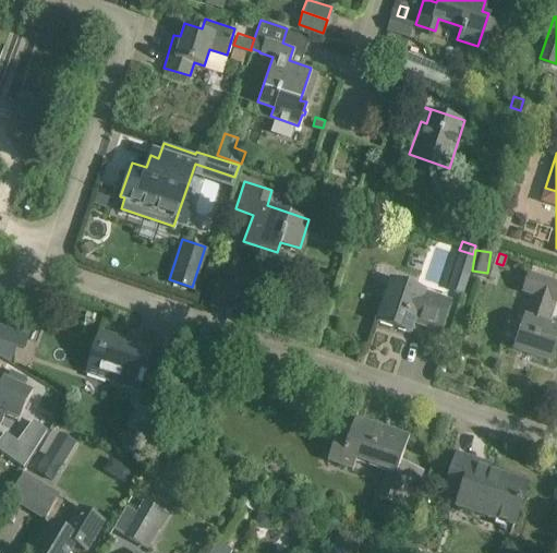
[(449,285),(463,289),(469,269),(455,265),(449,285)]
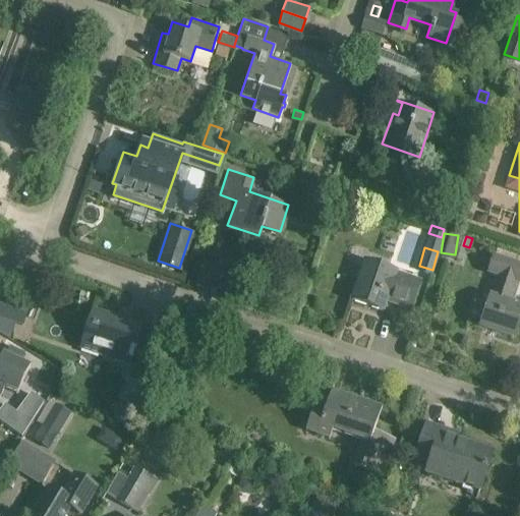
[(518,280),(519,273),(519,261),(494,252),(487,270),(499,274),(493,292),(489,291),(478,325),(512,335),(519,309),(519,302),(507,298),(514,279),(518,280)]
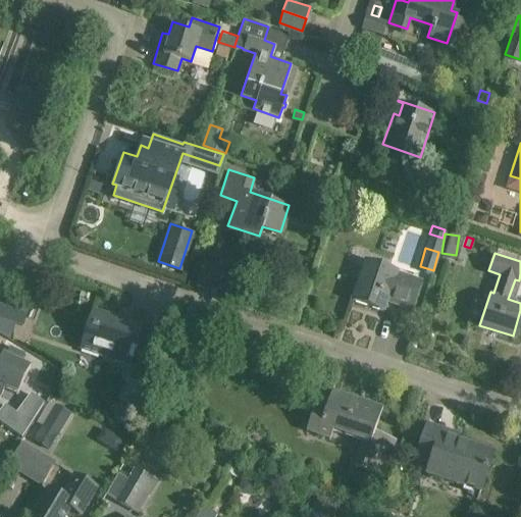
[(364,260),(351,298),(382,308),(385,297),(411,306),(419,280),(394,271),(395,270),(364,260)]
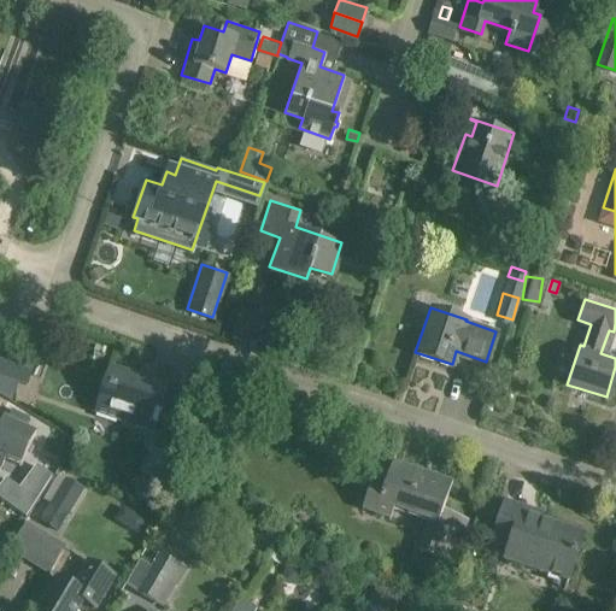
[(0,365),(24,375),(31,353),(0,341),(0,365)]
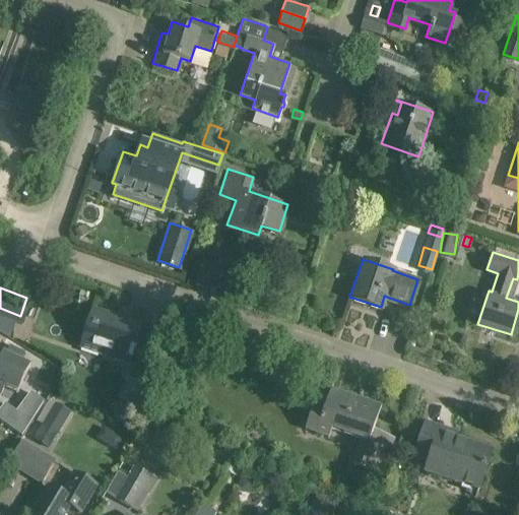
[(92,306),(79,344),(127,361),(140,322),(92,306)]
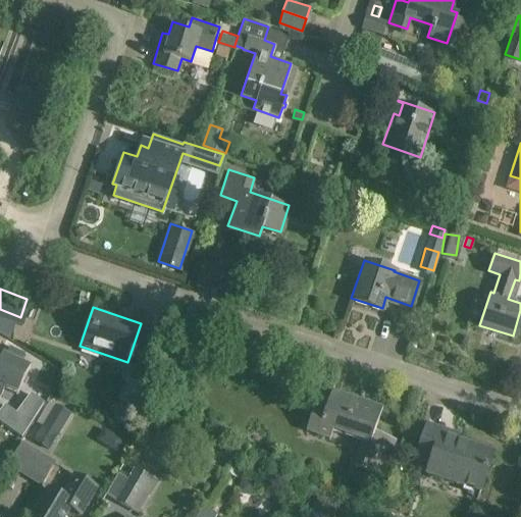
[(0,393),(3,384),(16,390),(30,363),(20,359),(25,350),(10,343),(5,352),(2,351),(0,354),(0,393)]
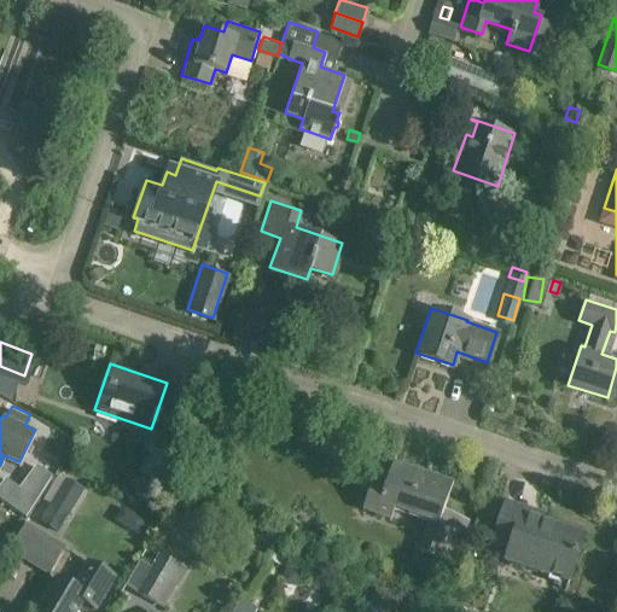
[(373,471),(361,506),(388,516),(391,506),(428,518),(417,548),(453,561),(460,540),(467,517),(442,508),(453,478),(393,460),(393,462),(386,476),(373,471)]
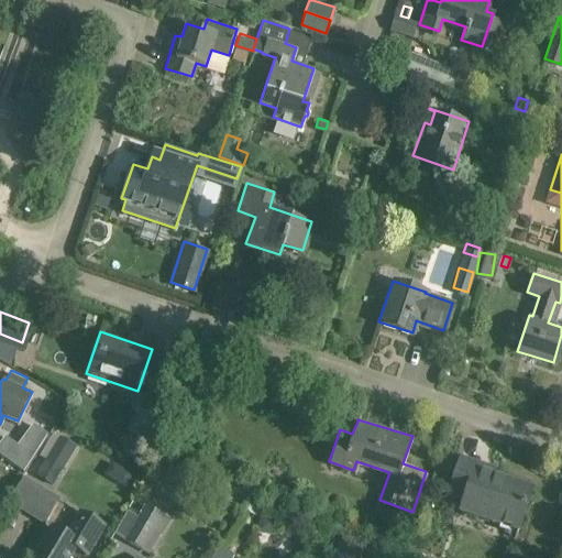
[(3,457),(21,470),(41,442),(24,429),(3,457)]
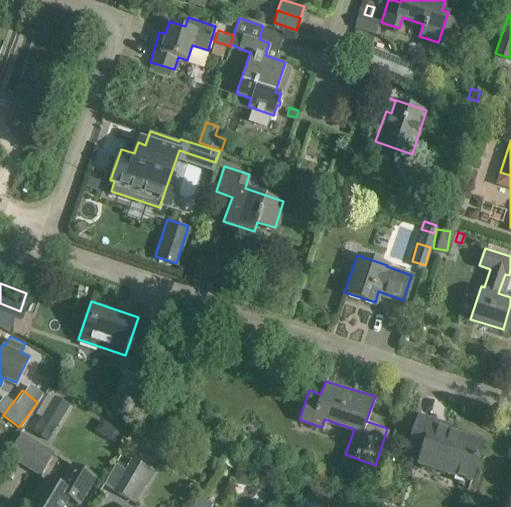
[(54,393),(44,409),(60,418),(69,403),(54,393)]
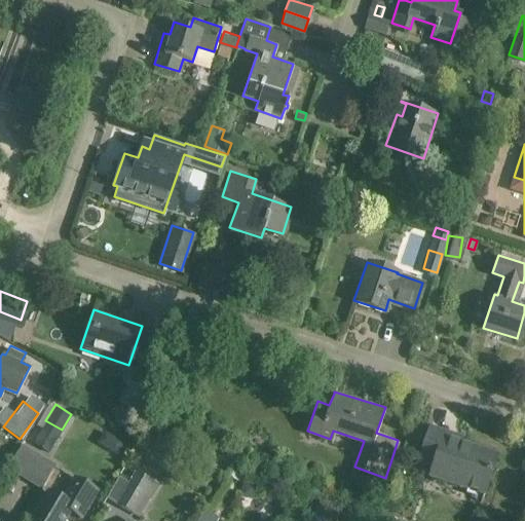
[(126,404),(113,405),(114,419),(128,417),(126,404)]
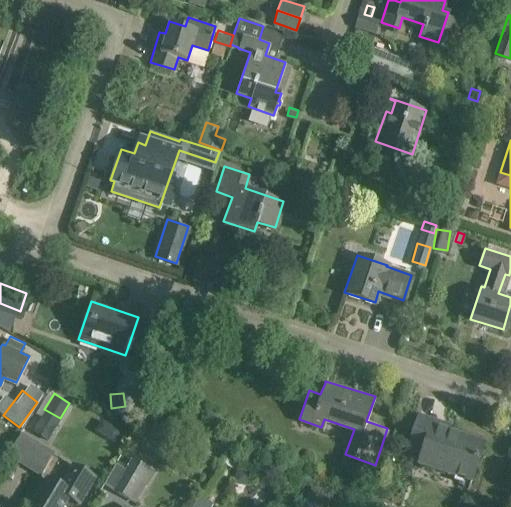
[(449,423),(433,418),(418,413),(406,448),(419,453),(417,461),(470,479),(483,441),(447,429),(449,423)]
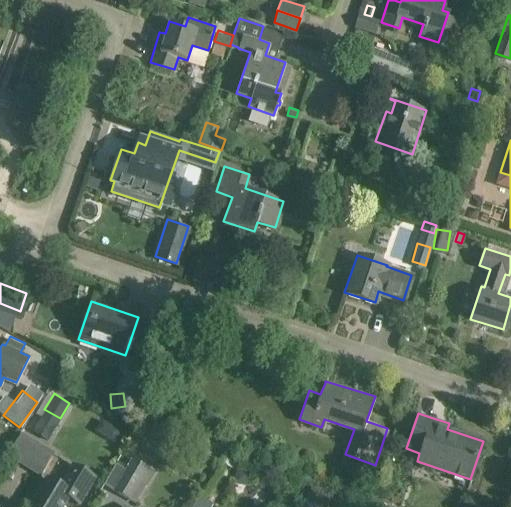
[(39,415),(32,427),(48,436),(55,424),(39,415)]
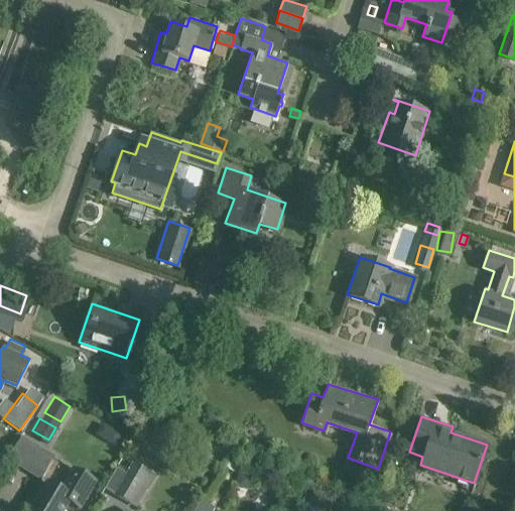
[(40,478),(54,454),(42,446),(27,470),(40,478)]
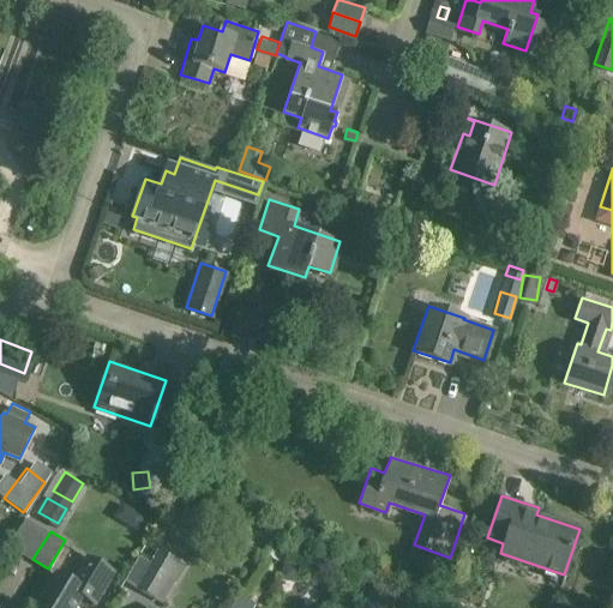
[(264,552),(281,561),(287,551),(270,542),(264,552)]
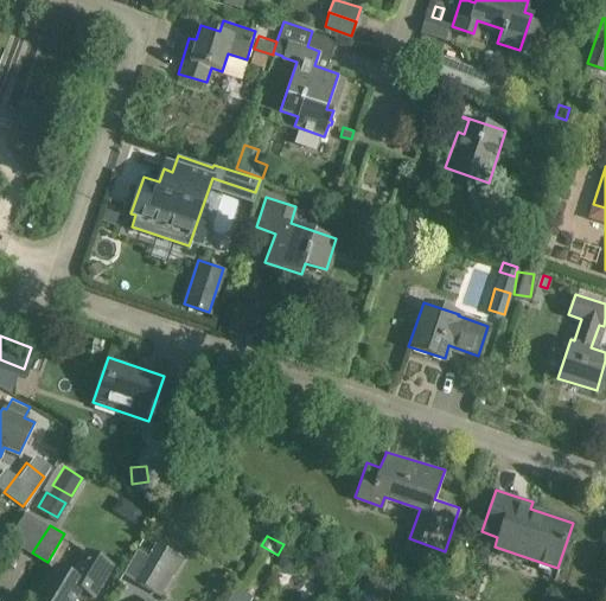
[(184,556),(158,541),(150,555),(136,548),(122,570),(136,579),(154,589),(166,569),(174,574),(184,556)]
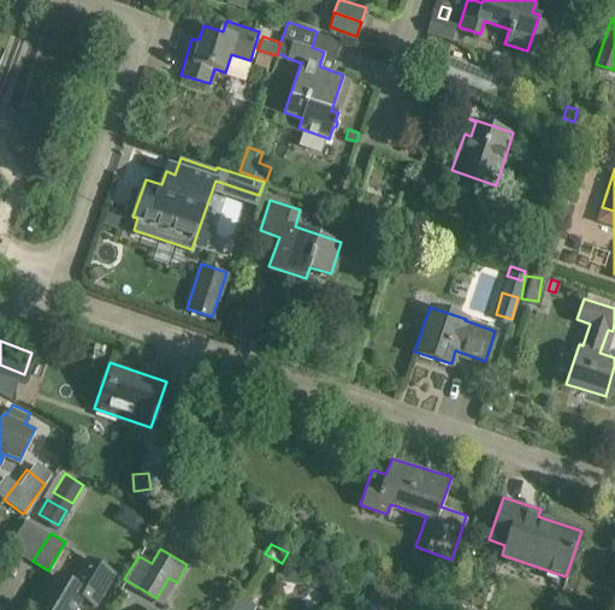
[(34,609),(36,609),(72,609),(82,596),(94,603),(114,570),(87,554),(71,580),(55,572),(34,609)]
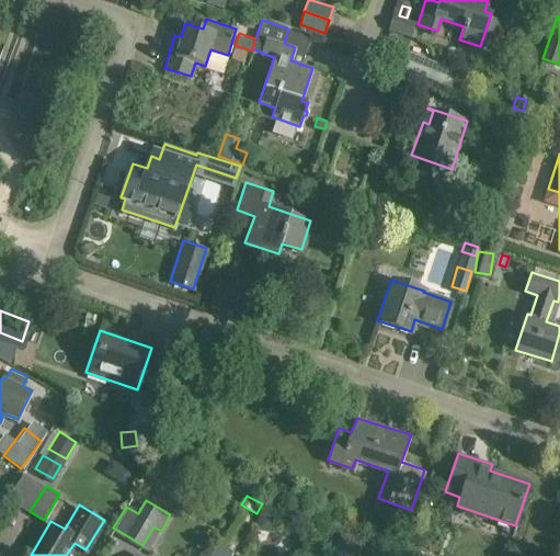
[(259,512),(256,528),(273,530),(274,513),(259,512)]
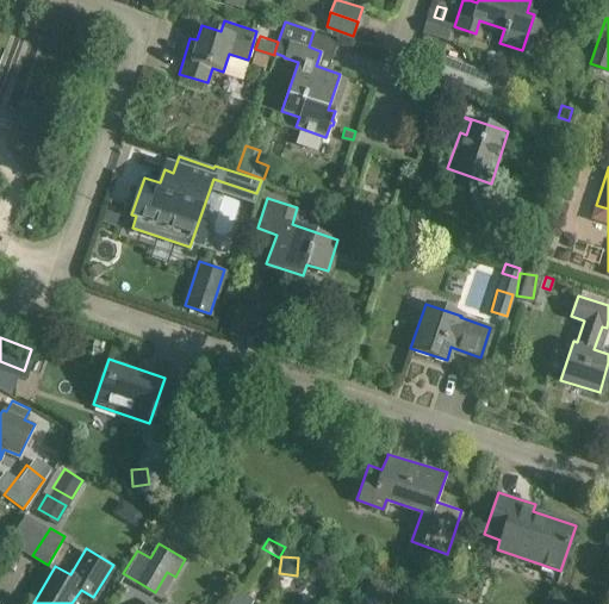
[(402,603),(408,603),(412,589),(372,576),(365,591),(358,589),(354,599),(367,603),(380,603),(383,597),(402,603)]
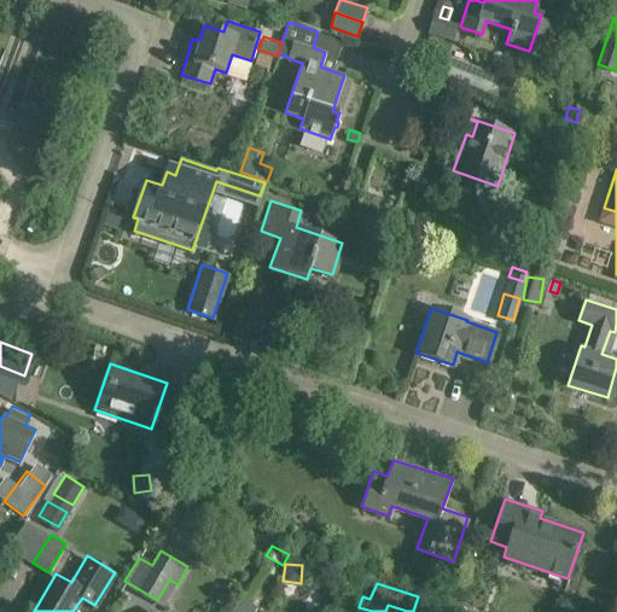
[(254,611),(257,605),(240,595),(230,611),(254,611)]
